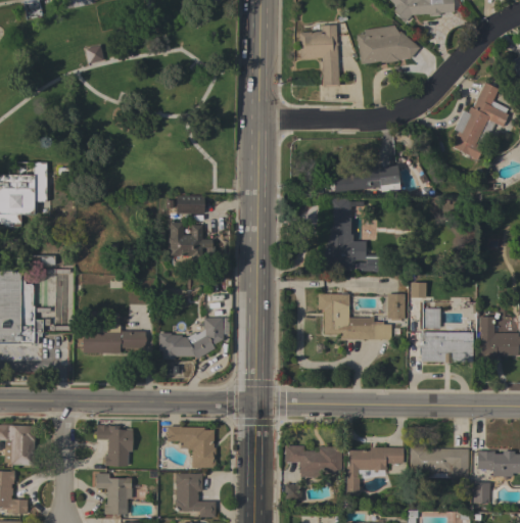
[(40,0),(43,16),(28,19),(25,3),(40,0)]
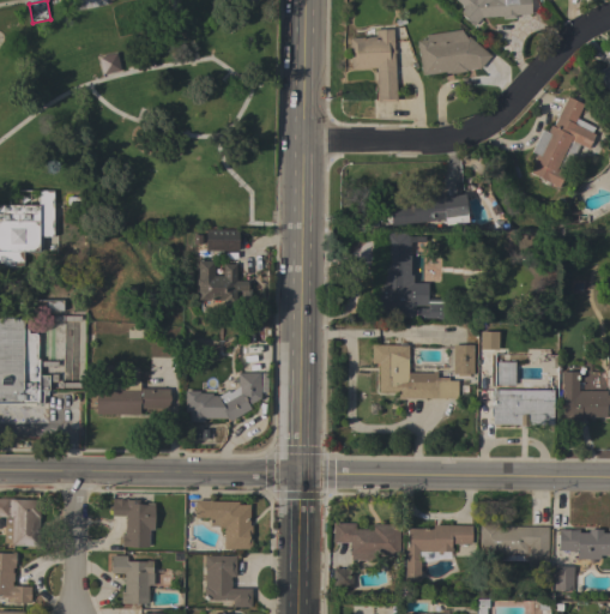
[(77,11),(74,1),(79,0),(108,0),(109,4),(77,11)]
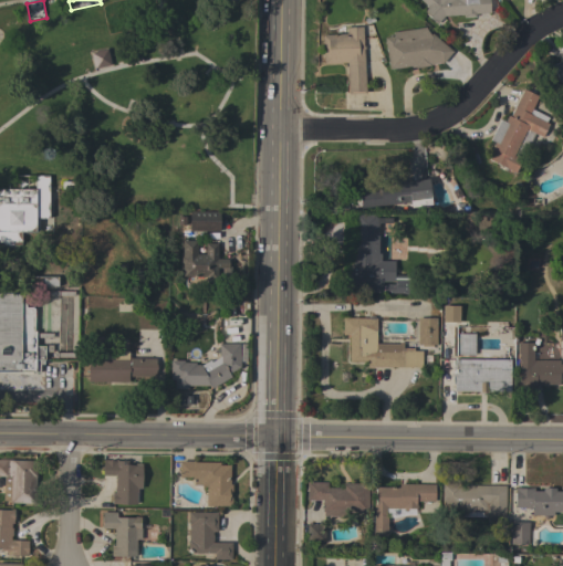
[(439,24),(425,11),(429,6),(423,0),(491,0),(492,12),(478,13),(478,17),(466,18),(466,14),(447,16),(439,24)]
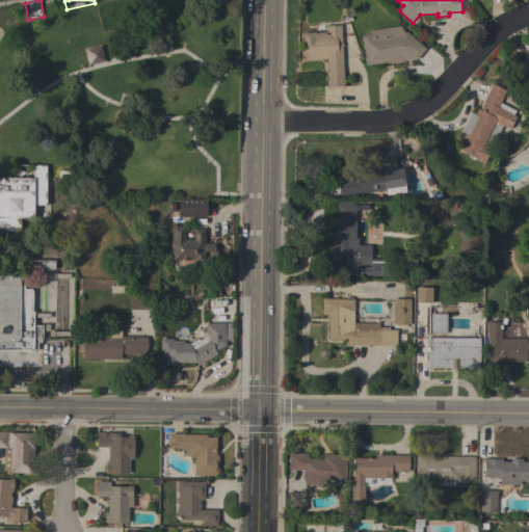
[(345,87),(329,88),(327,59),(306,60),(305,32),(327,31),(327,26),(343,25),(345,87)]
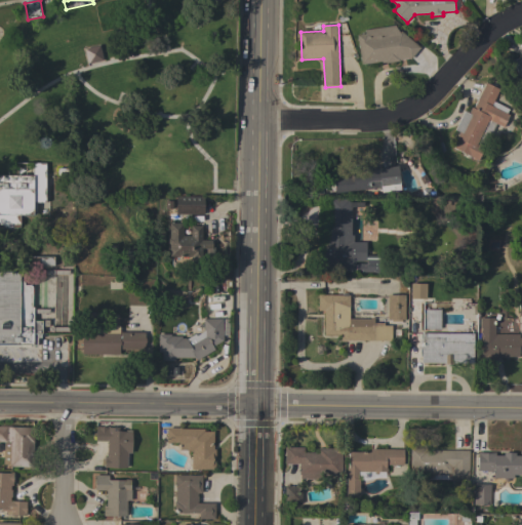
[(422,47),(411,59),(410,58),(400,61),(387,63),(387,62),(383,63),(383,62),(363,65),(358,35),(367,34),(366,30),(397,25),(401,32),(403,31),(422,47)]
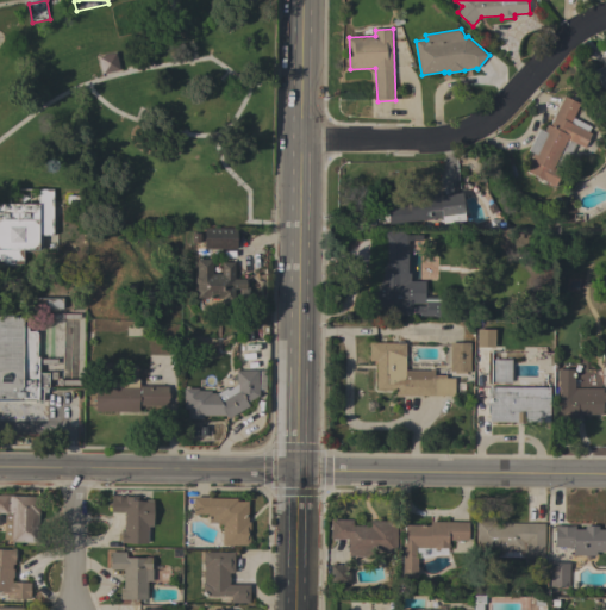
[(122,70),(105,74),(100,56),(118,53),(122,70)]
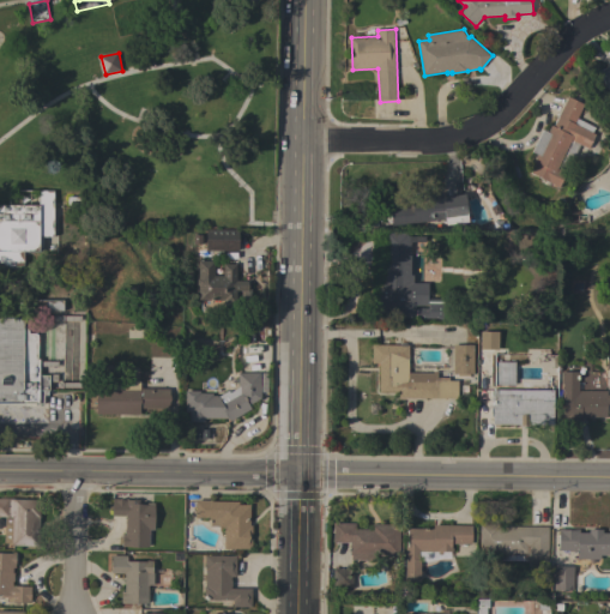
[(609,90),(607,85),(604,88),(602,82),(603,82),(598,73),(601,72),(599,71),(602,70),(603,70),(609,67),(609,65),(608,62),(609,61),(609,90)]
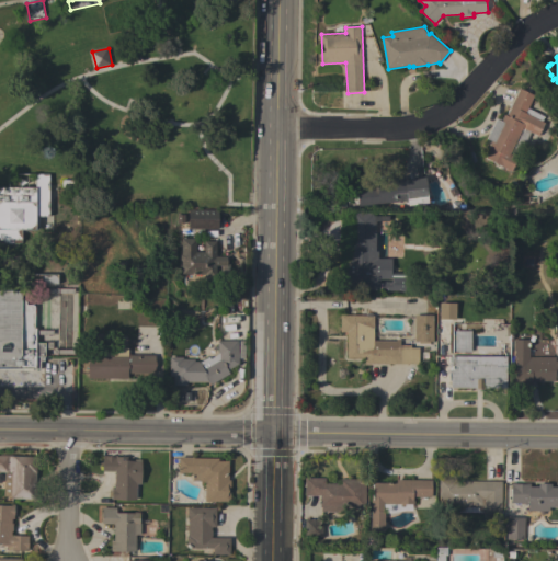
[(503,121),(505,114),(508,115),(522,89),(536,95),(527,113),(546,123),(539,136),(532,132),(513,171),(487,158),(491,148),(489,147),(492,141),(488,138),(498,118),(503,121)]
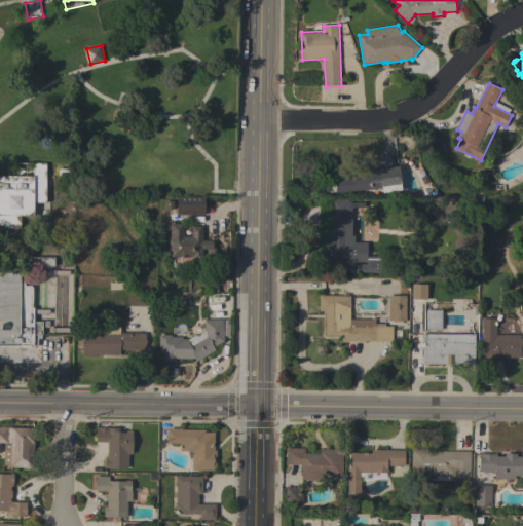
[(47,202),(35,202),(35,216),(22,216),(22,228),(17,228),(17,229),(0,229),(0,272),(22,272),(22,280),(27,280),(27,286),(34,286),(34,307),(35,307),(35,322),(44,322),(44,321),(51,321),(51,327),(44,327),(44,334),(35,334),(35,345),(0,344),(0,176),(35,176),(35,163),(47,163),(47,202)]
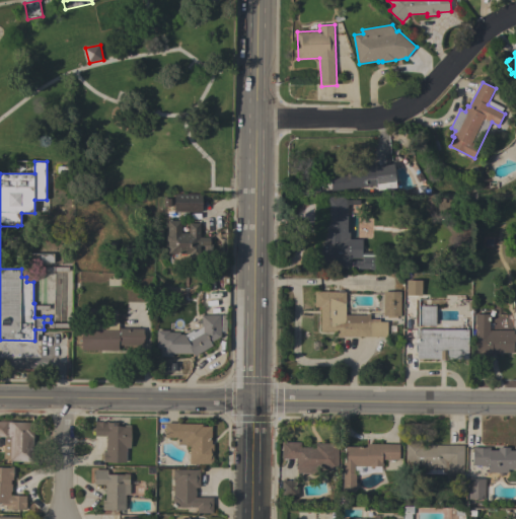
[(332,176),(351,173),(350,167),(370,165),(370,164),(375,163),(375,164),(377,164),(378,166),(394,164),(397,188),(378,190),(378,186),(333,191),(332,176)]
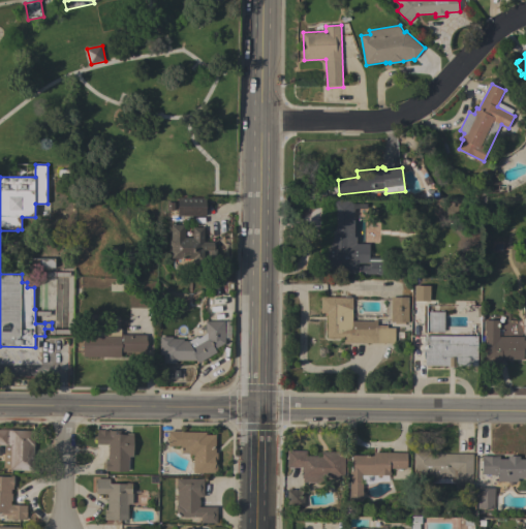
[(179,216),(179,197),(207,197),(207,216),(179,216)]
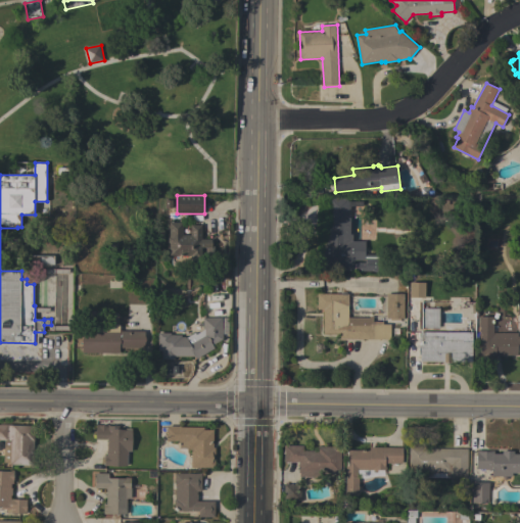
[(351,204),(351,234),(353,234),(353,241),(367,241),(367,254),(386,254),(385,271),(343,271),(343,264),(322,264),(322,241),(329,241),(329,227),(331,227),(332,198),(367,199),(367,204),(351,204)]
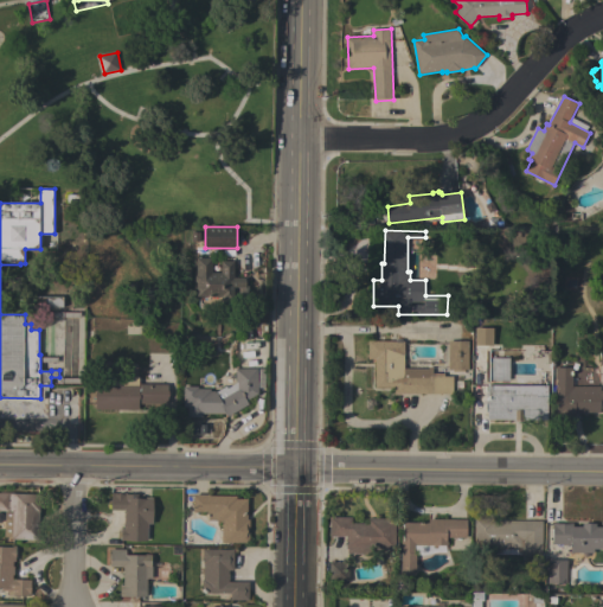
[(198,282),(196,282),(196,275),(198,275),(198,257),(213,257),(213,273),(223,273),(223,261),(236,261),(236,278),(247,278),(247,286),(250,286),(250,300),(224,300),(224,308),(200,308),(201,296),(197,296),(198,282)]
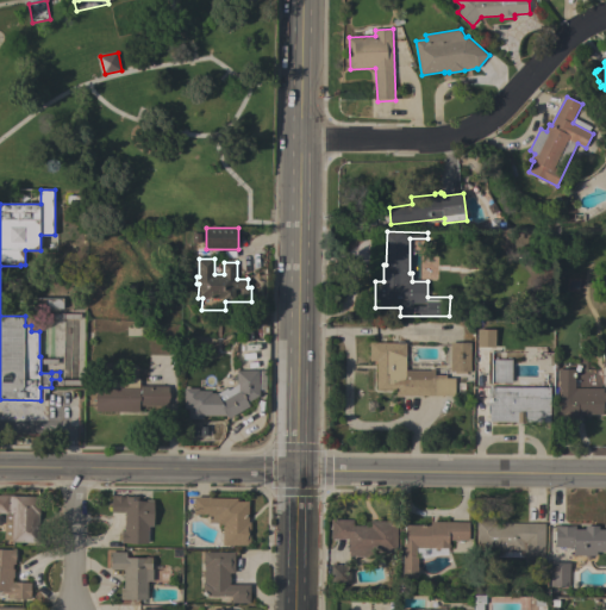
[(64,298),(64,309),(33,309),(33,298),(64,298)]
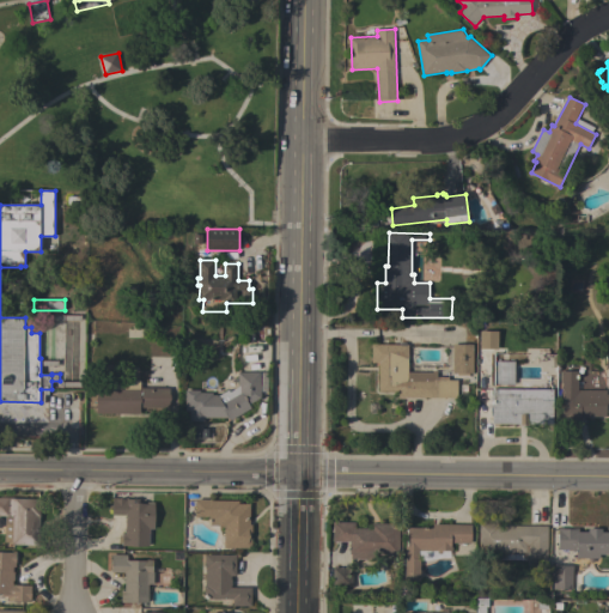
[(481,331),(499,332),(499,350),(481,349),(481,331)]
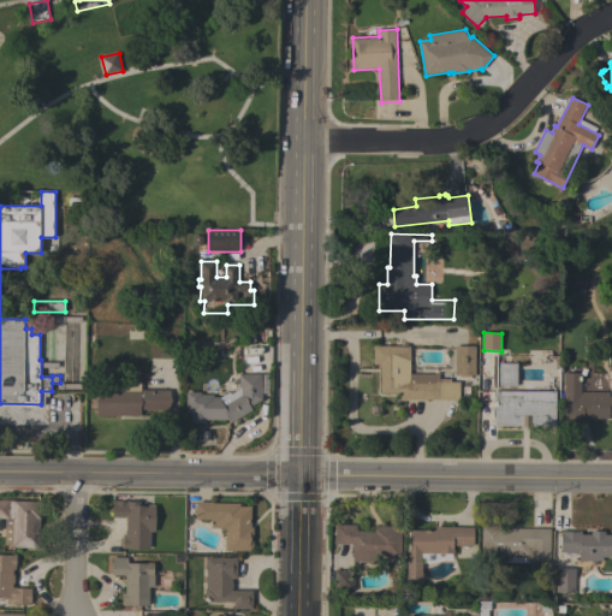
[(411,374),(437,374),(437,373),(441,373),(440,379),(451,379),(451,381),(462,383),(461,400),(402,400),(402,394),(382,394),(382,365),(375,365),(375,345),(403,347),(403,344),(410,344),(410,347),(411,347),(411,374)]
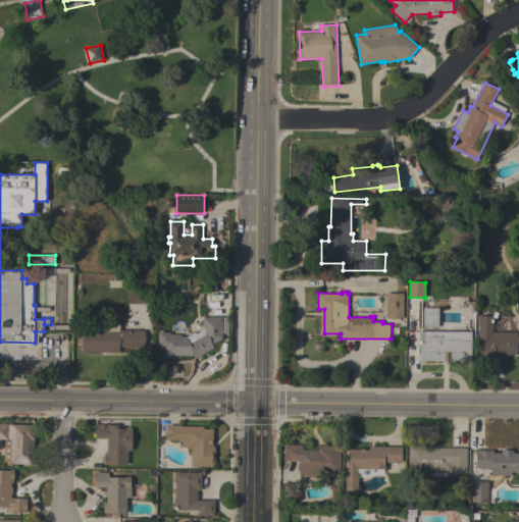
[(387,293),(405,293),(405,307),(406,307),(406,316),(405,316),(405,317),(401,317),(401,321),(391,321),(391,317),(387,317),(387,293)]
